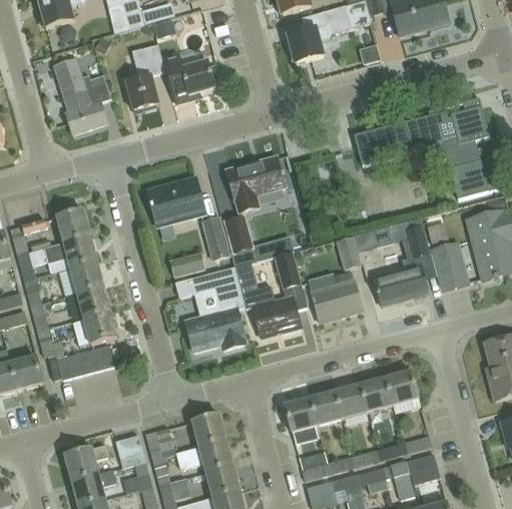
[(37,0),(45,28),(74,20),(70,5),(85,1),(85,0),(37,0)]
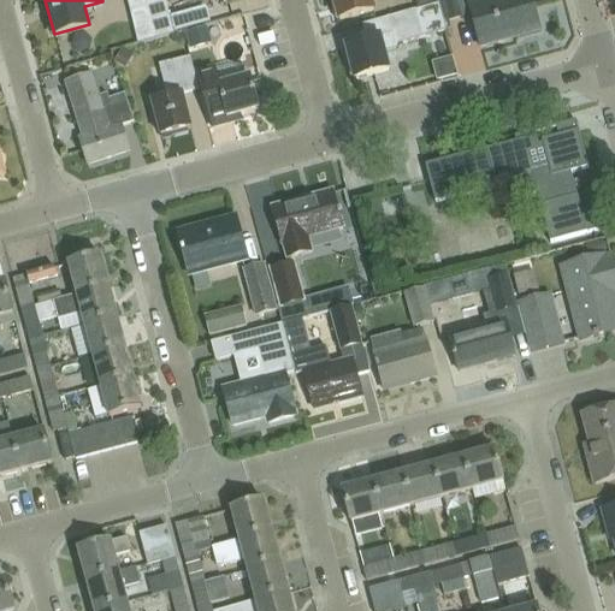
[(154,34),(145,0),(128,0),(137,39),(154,34)]
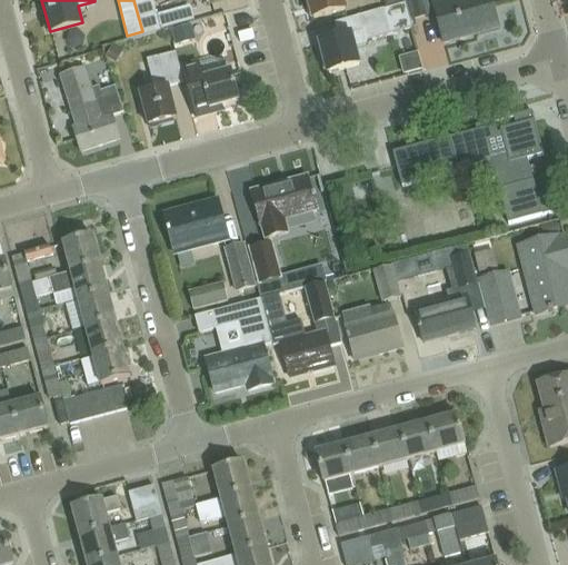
[(159,27),(152,0),(133,0),(142,31),(159,27)]
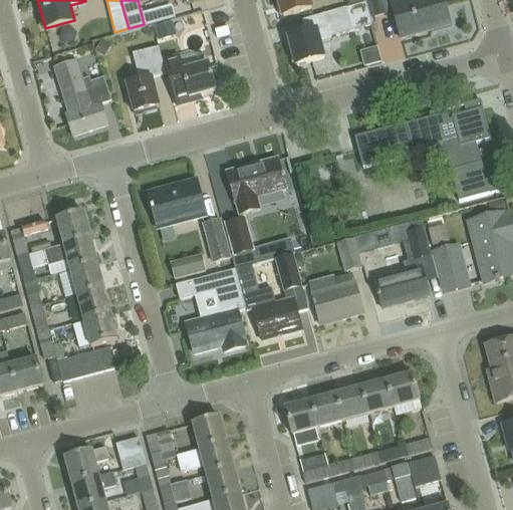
[(277,0),(282,14),(310,7),(308,0),(277,0)]
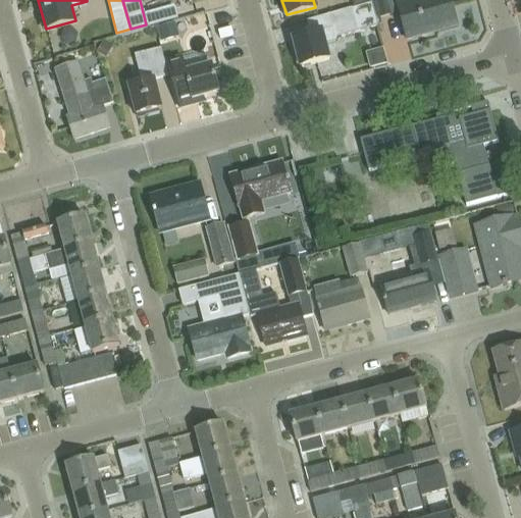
[(292,37),(300,64),(329,56),(324,37),(377,22),(371,0),(326,12),(306,18),(310,32),(292,37)]
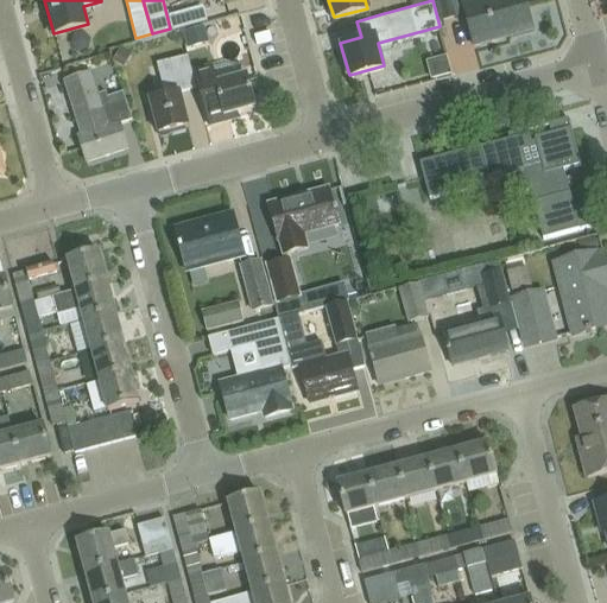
[(434,0),(438,16),(456,11),(453,0),(434,0)]
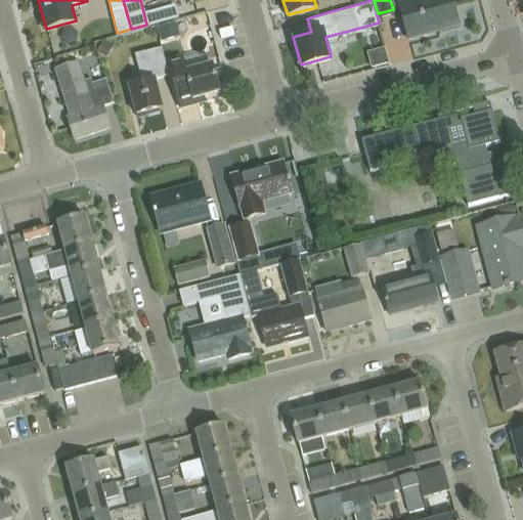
[(397,0),(408,37),(428,32),(426,27),(456,17),(451,1),(453,0),(397,0)]
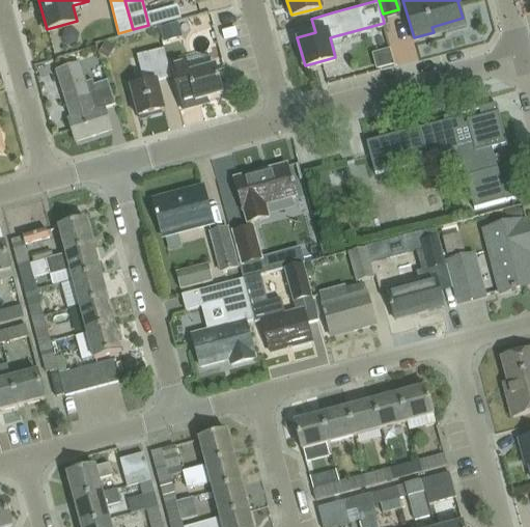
[(172,19),(157,23),(161,38),(170,35),(182,33),(177,18),(172,19)]
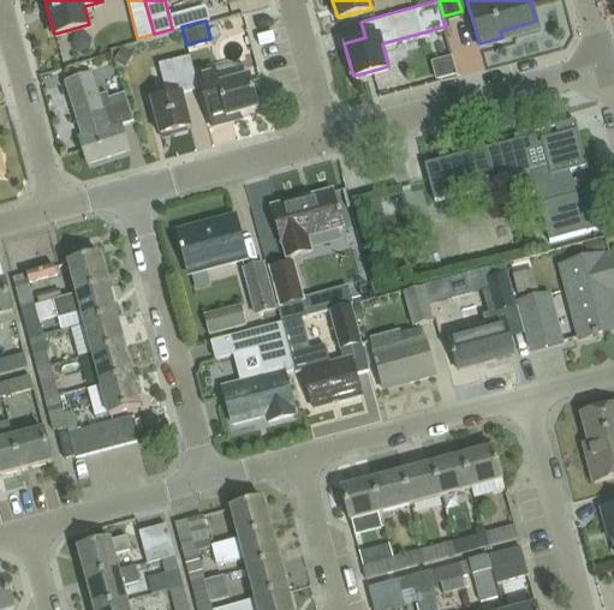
[(73,31),(70,42),(77,49),(88,48),(91,37),(84,29),(73,31)]
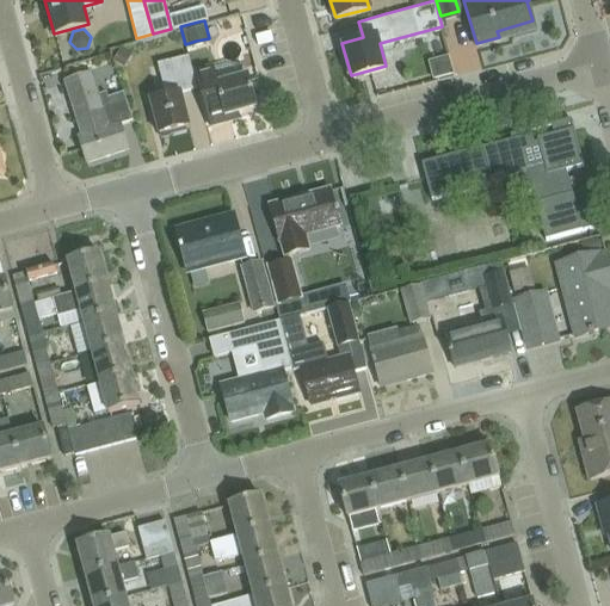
[(118,45),(112,56),(124,63),(130,51),(118,45)]
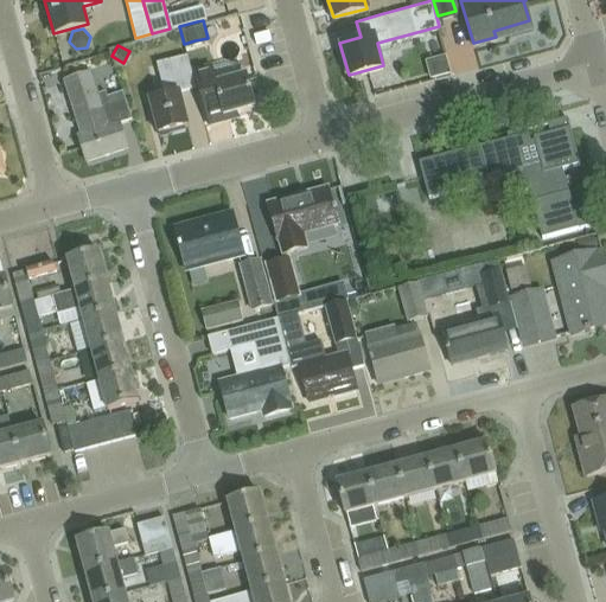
[(148,96),(157,130),(187,123),(179,89),(195,85),(186,52),(155,61),(164,93),(148,96)]
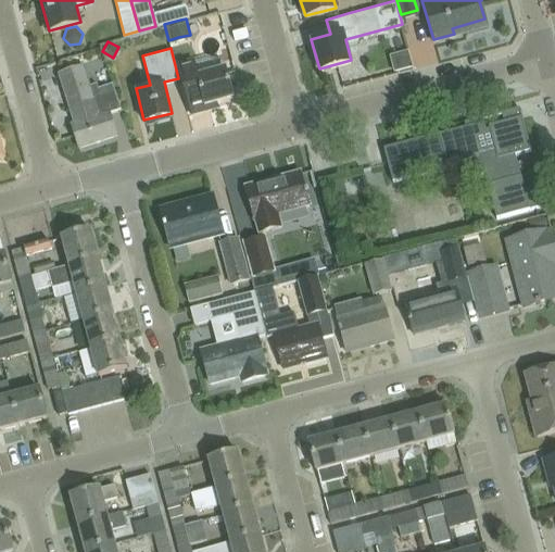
[(177,62),(190,112),(206,108),(205,103),(232,96),(225,66),(198,74),(192,57),(177,62)]
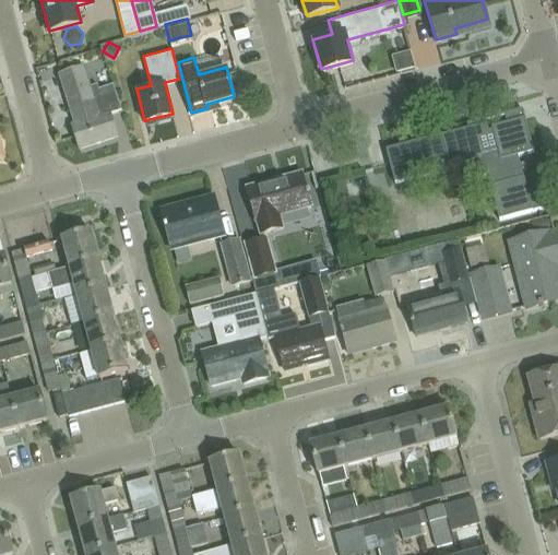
[(79,146),(117,134),(109,110),(120,107),(113,82),(91,89),(83,65),(59,72),(74,121),(71,122),(79,146)]
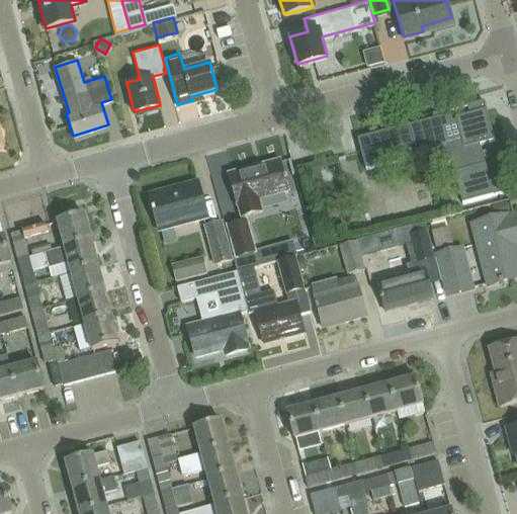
[(357,137),(365,167),(419,154),(418,150),(442,144),(446,159),(452,158),(463,199),(501,190),(497,174),(488,177),(478,142),(493,138),(483,99),(467,103),(470,111),(455,115),(456,118),(451,119),(448,108),(433,112),(434,116),(422,119),(419,109),(406,113),(408,123),(357,137)]
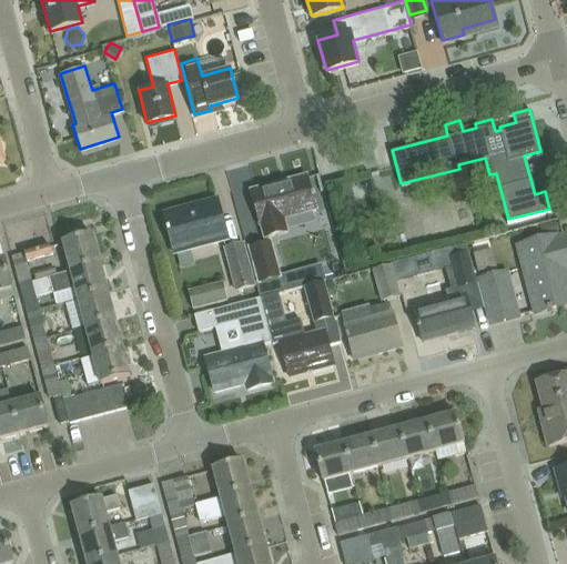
[(282,183),(281,179),(250,188),(263,235),(287,229),(284,217),(315,208),(313,197),(314,195),(313,192),(312,192),(305,173),(304,173),(305,177),(282,183)]
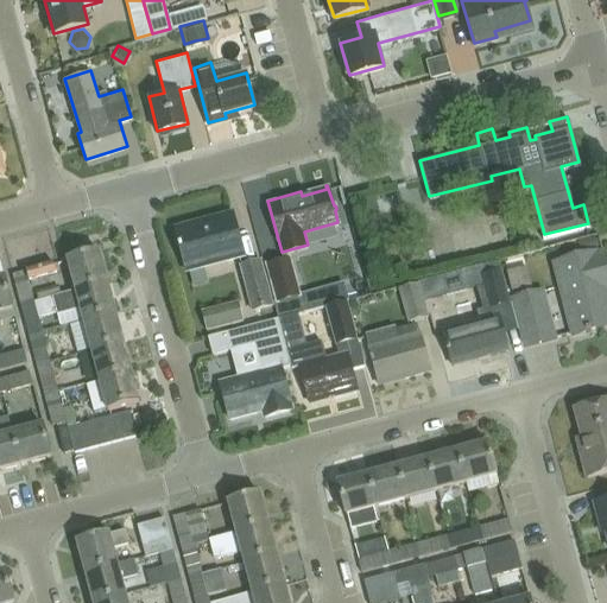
[(209,223),(176,232),(179,242),(178,242),(179,247),(181,247),(187,268),(242,253),(231,210),(207,217),(209,223)]
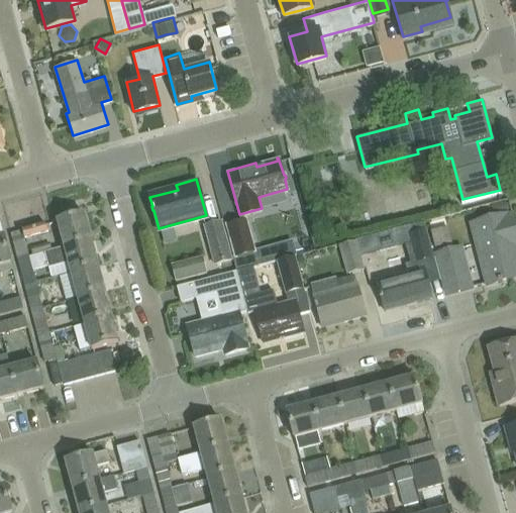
[(504,198),(490,202),(493,216),(508,213),(504,198)]
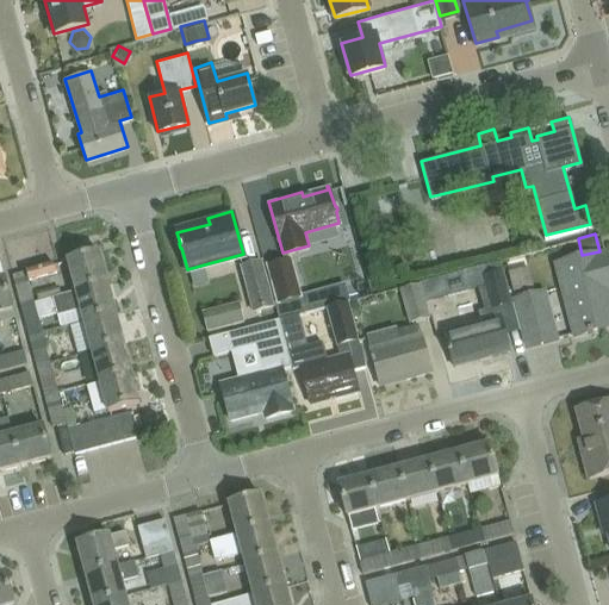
[(67,259),(75,288),(107,280),(99,249),(67,259)]
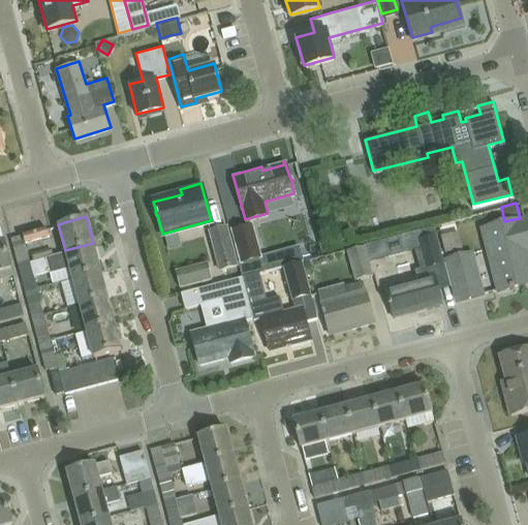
[(527,236),(523,217),(484,227),(499,288),(509,285),(509,286),(514,285),(514,284),(527,280),(527,277),(519,240),(527,237),(527,236)]
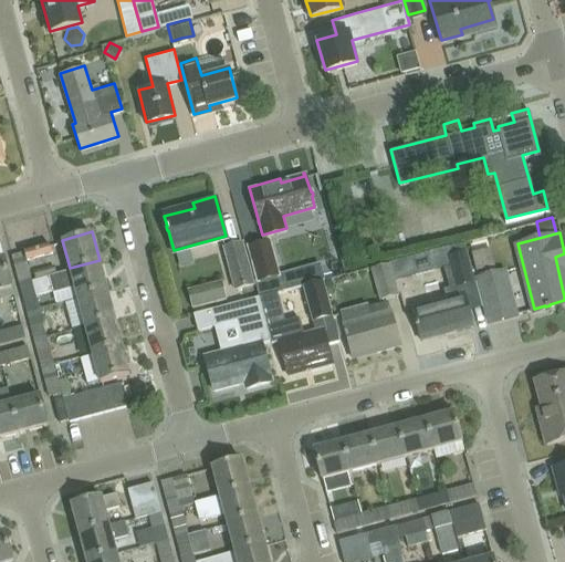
[(492,260),(510,256),(504,237),(487,242),(492,260)]
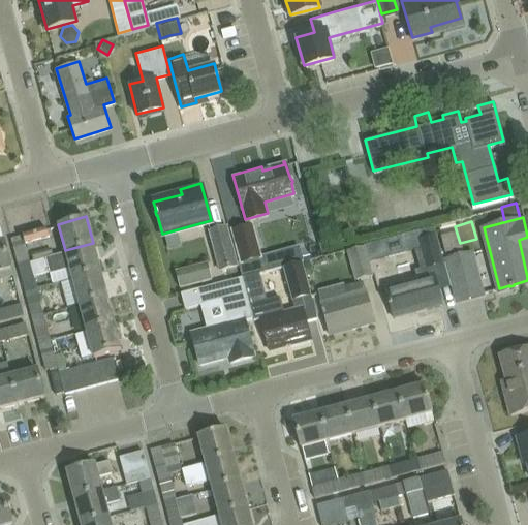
[(211,227),(220,266),(237,261),(227,223),(211,227)]
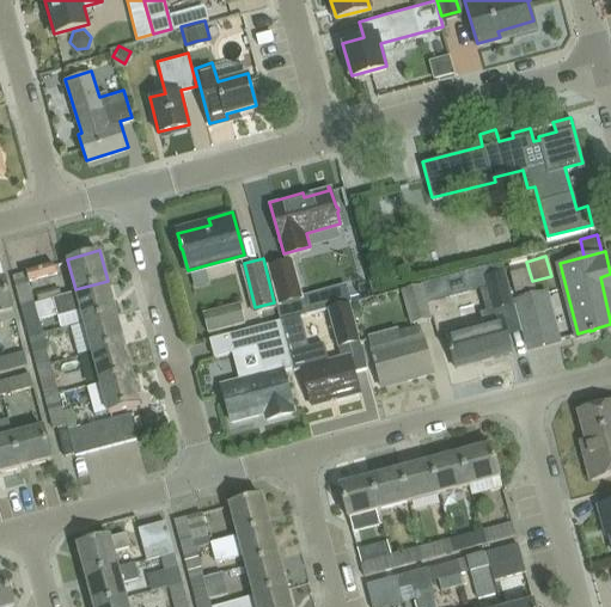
[(306,310),(301,294),(292,258),(269,265),(279,299),(276,300),(281,318),(292,316),(292,314),(306,310)]
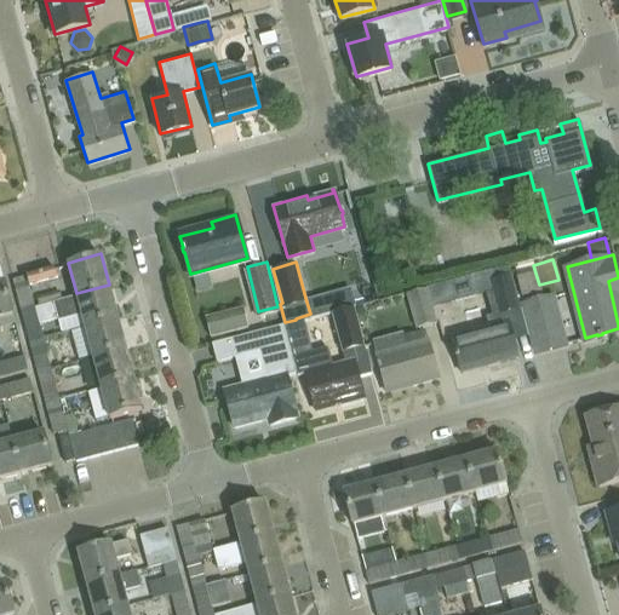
[(505,263),(487,268),(489,279),(492,287),(498,312),(504,311),(519,306),(510,272),(509,272),(505,263)]
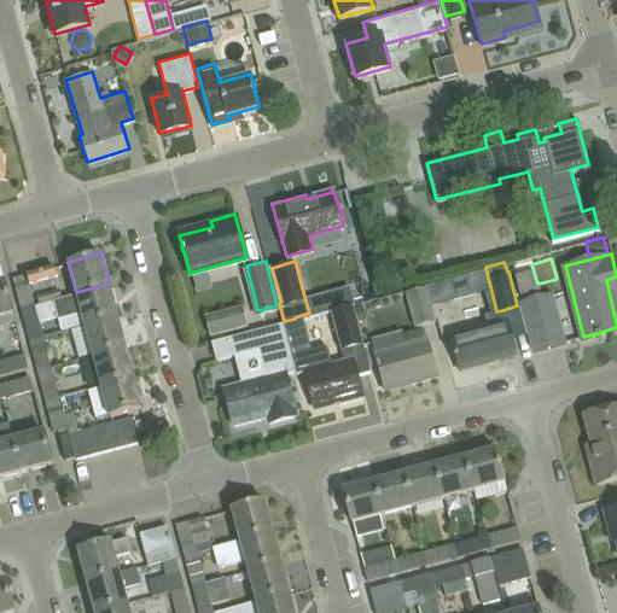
[(21,305),(34,302),(29,284),(60,275),(58,264),(12,276),(21,305)]
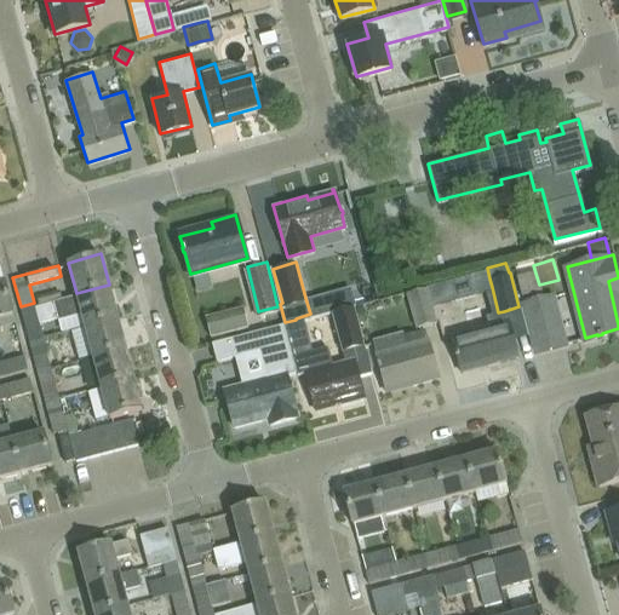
[(429,283),(425,283),(427,286),(429,294),(431,304),(492,287),(489,279),(487,268),(429,283)]
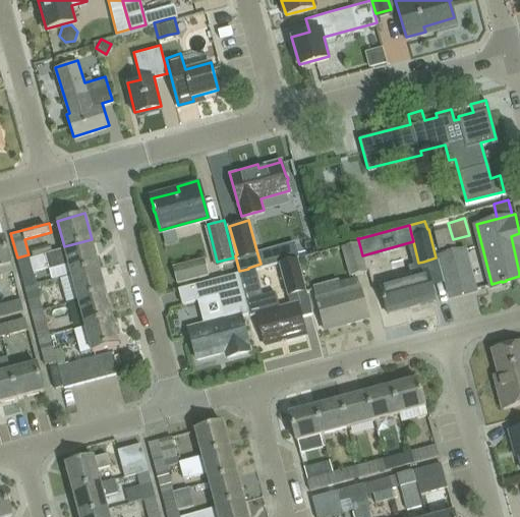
[(0,272),(12,269),(3,235),(0,235),(0,272)]
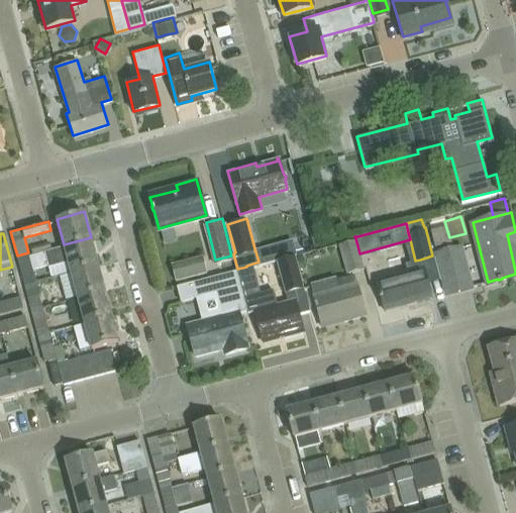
[(50,247),(49,247),(32,252),(28,253),(28,252),(17,255),(23,283),(34,280),(31,268),(47,263),(50,275),(70,270),(97,262),(91,237),(64,244),(50,247)]
